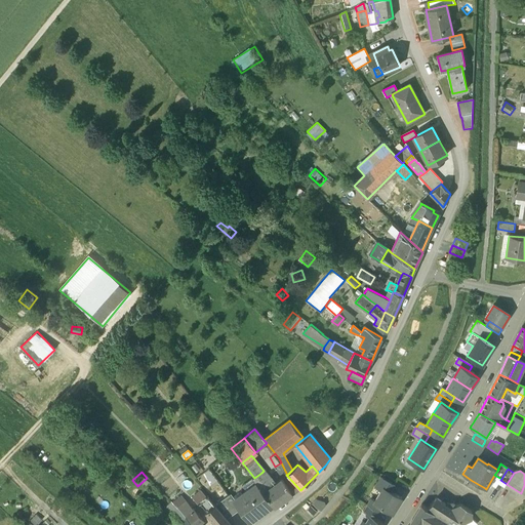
[(254,478),(253,479),(256,484),(261,490),(271,483),(261,473),(254,478)]
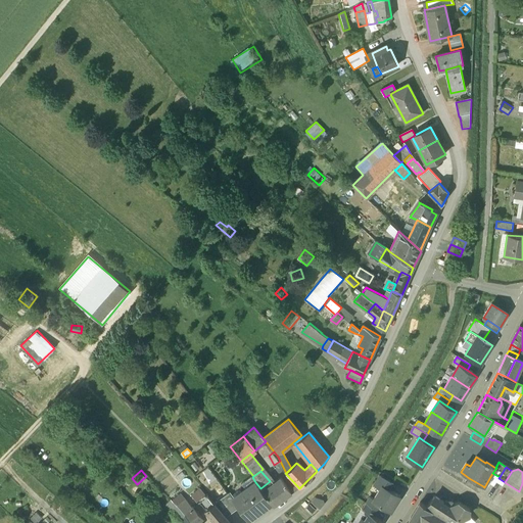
[(285,473),(281,477),(291,492),(299,488),(285,473)]
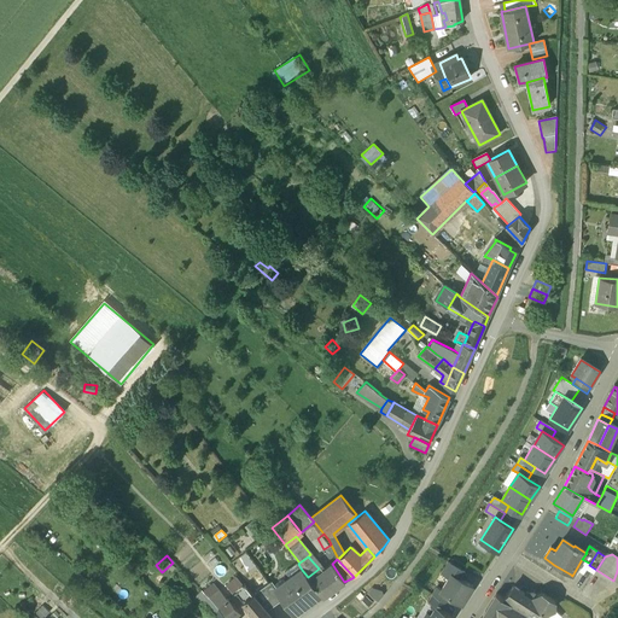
[(465,572),(449,561),(442,573),(448,578),(452,575),(460,579),(465,572)]
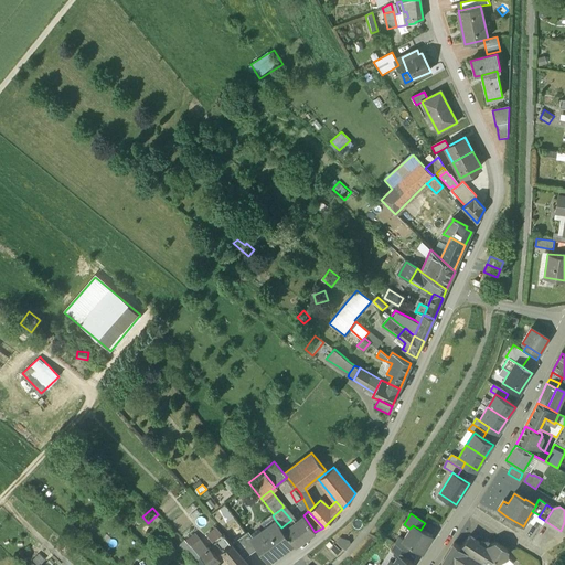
[(294,523),(284,530),(294,544),(295,546),(315,532),(304,515),(294,523)]
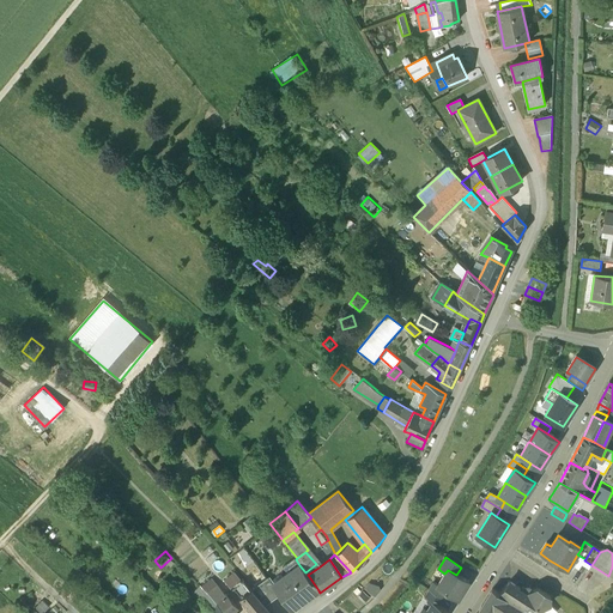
[(566,570),(550,560),(545,568),(562,578),(566,570)]
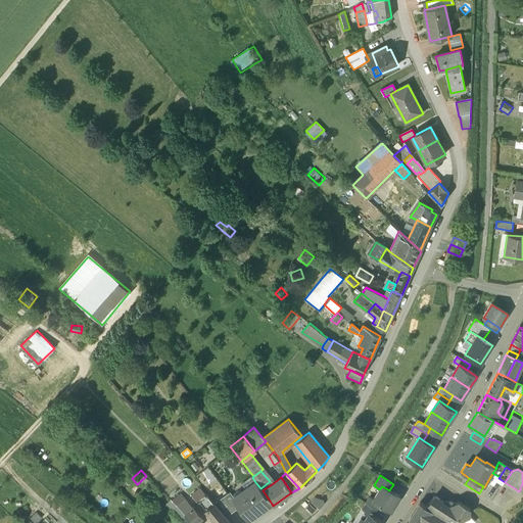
[(272,484),(270,481),(260,488),(263,490),(272,484)]
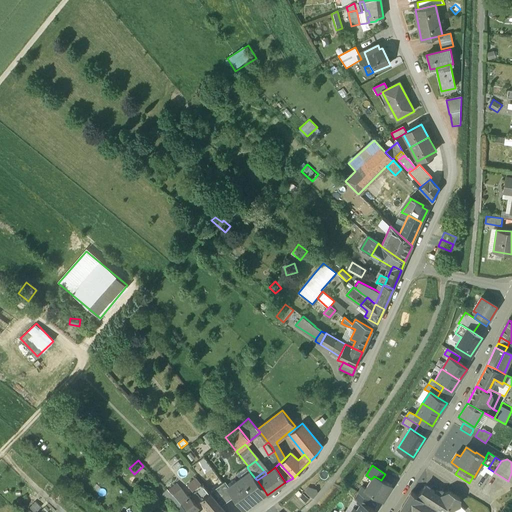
[(255,478),(250,472),(228,487),(228,488),(235,497),(244,509),(266,493),(257,480),(255,478)]
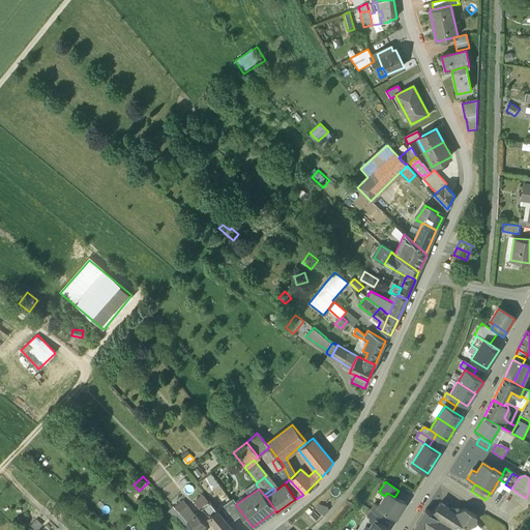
[(394,497),(387,493),(384,496),(378,505),(378,506),(386,512),(396,519),(406,504),(394,497)]
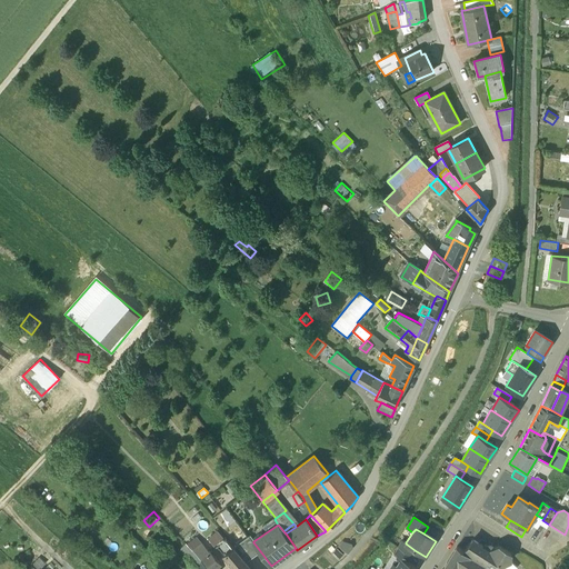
[(208,538),(213,546),(223,538),(218,531),(208,538)]
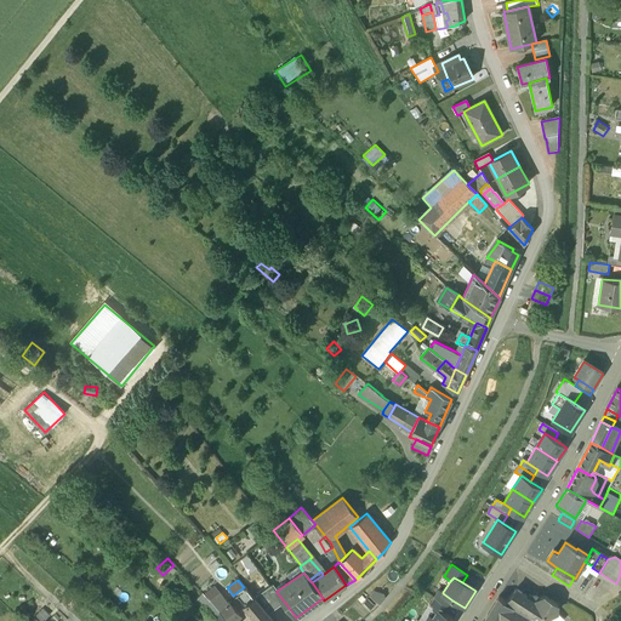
[(273,585),(255,598),(262,607),(268,615),(285,603),(277,592),(277,591),(273,585)]
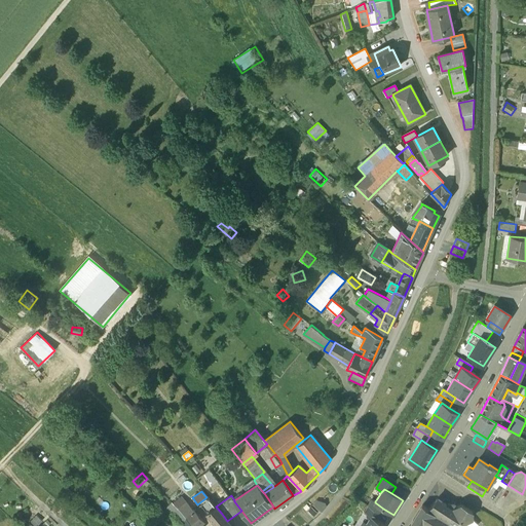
[(180,497),(173,504),(178,511),(183,506),(187,511),(183,515),(186,518),(193,512),(196,510),(187,500),(185,502),(180,497)]
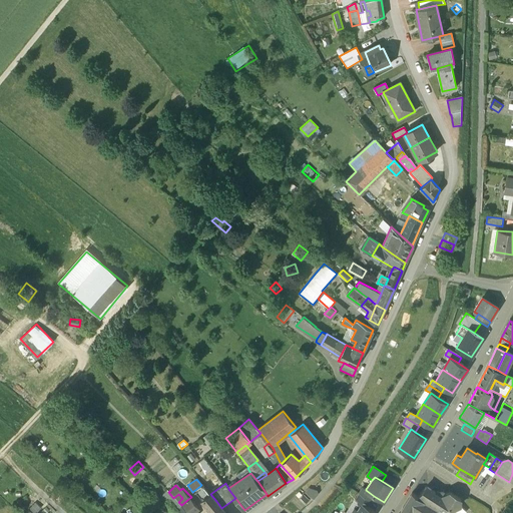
[(316,489),(312,486),(307,491),(314,498),(321,490),(317,487),(316,489)]
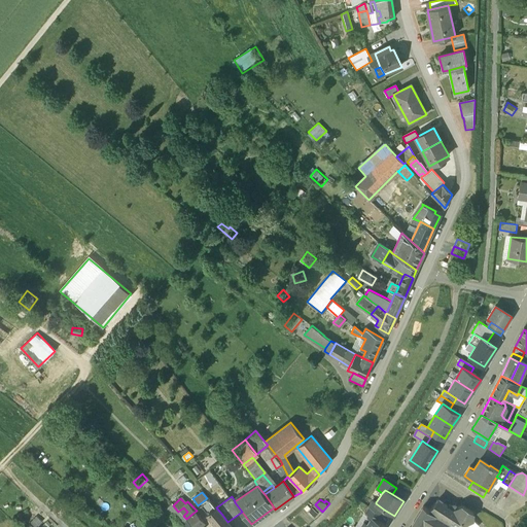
[(376,502),(373,500),(369,506),(381,515),(384,510),(376,503),(376,502)]
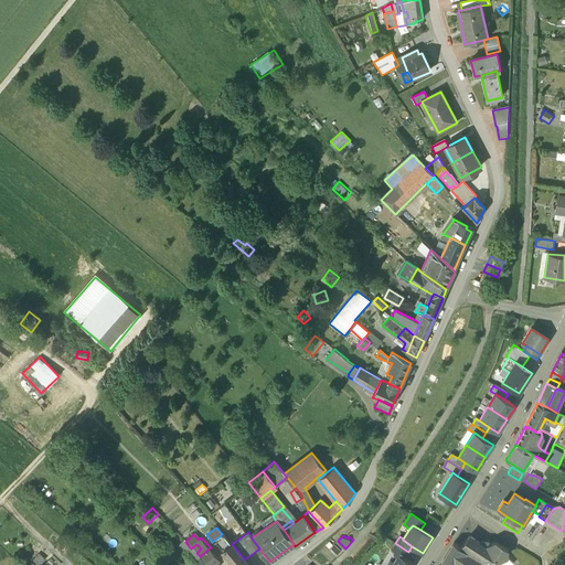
[(496,543),(490,545),(489,543),(480,543),(480,544),(469,536),(460,548),(486,564),(494,564),(499,561),(507,558),(508,551),(496,543)]
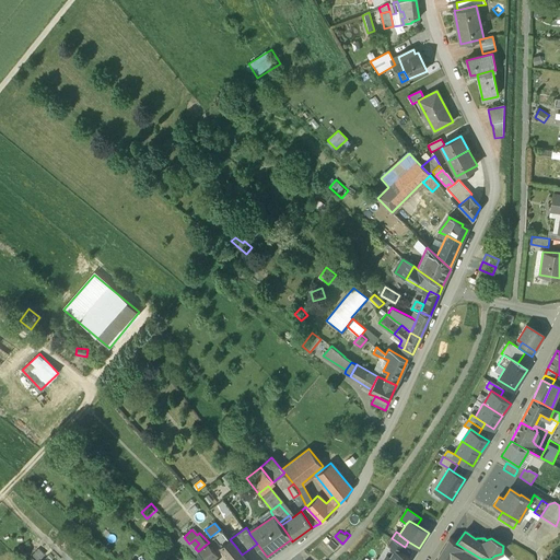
[(331,548),(336,543),(327,536),(323,541),(331,548)]
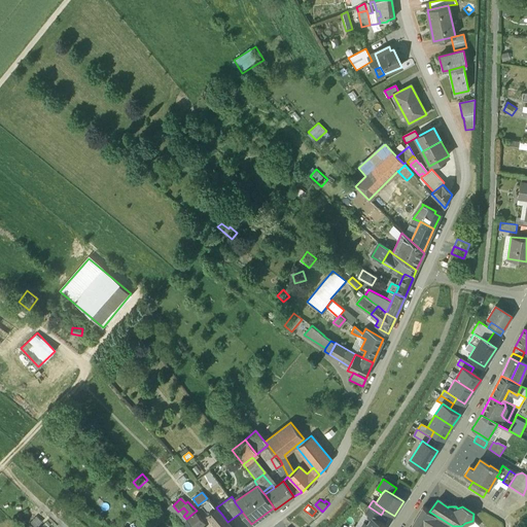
[(173,505),(168,510),(175,516),(178,512),(173,505)]
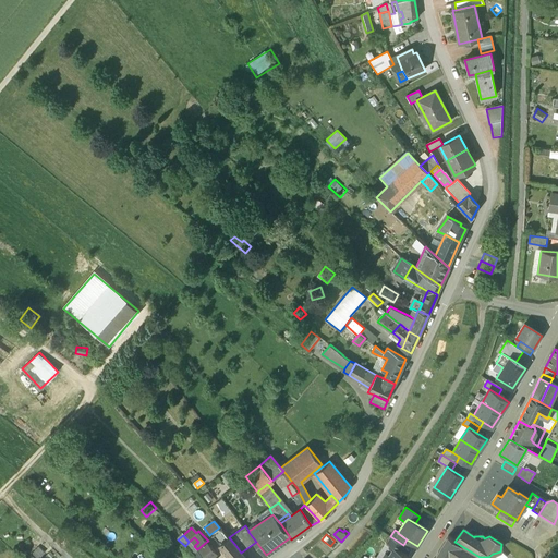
[(403,545),(390,536),(386,544),(390,546),(390,545),(399,552),(403,545)]
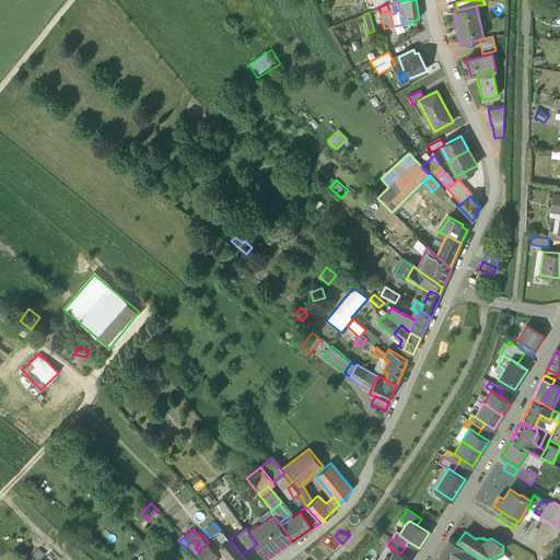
[(195,539),(189,544),(195,548),(199,544),(195,539)]
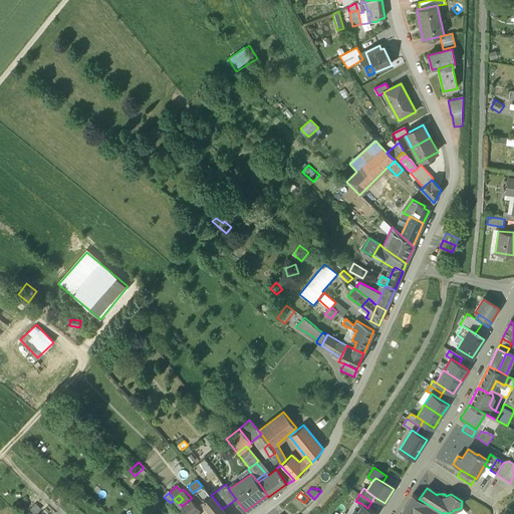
[(211,495),(205,500),(204,498),(201,500),(208,509),(217,502),(211,495)]
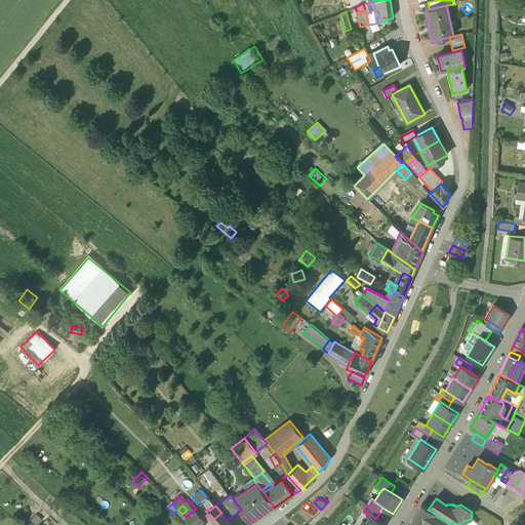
[(451,524),(428,510),(421,506),(408,524),(419,524),(421,522),(426,524),(451,524)]
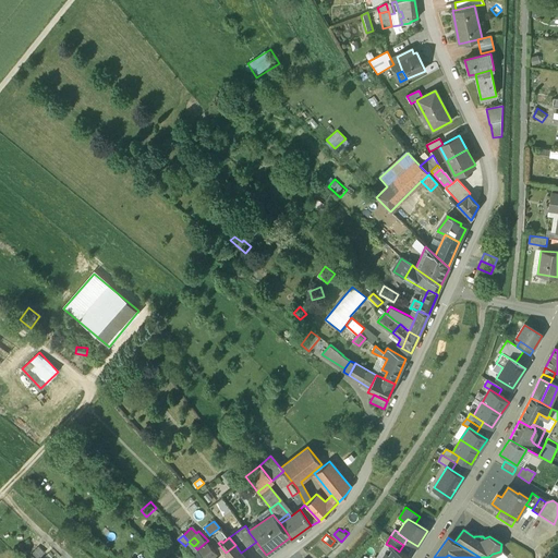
[(194,546),(189,542),(185,546),(183,548),(193,557),(204,557),(198,550),(197,549),(194,546)]
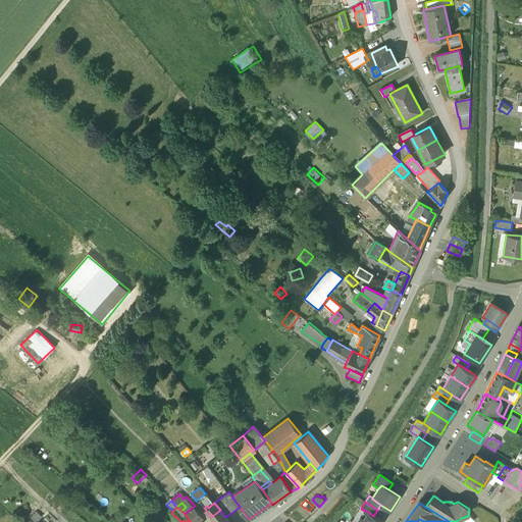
[(192,508),(185,514),(186,515),(191,521),(196,521),(197,521),(201,518),(192,508)]
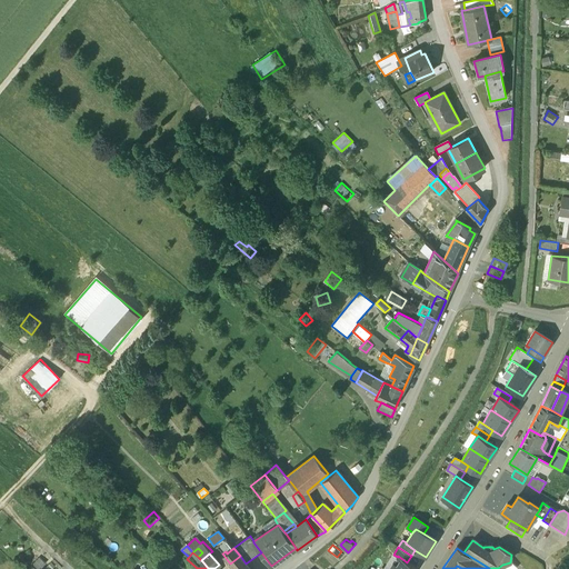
[(250,568),(246,563),(240,556),(230,563),(235,568),(250,568)]
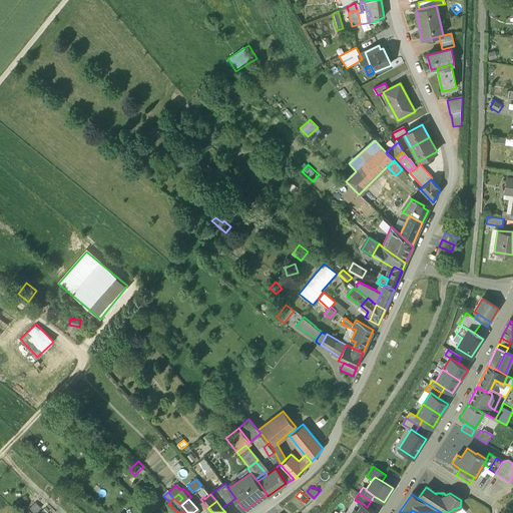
[(351,512),(375,512),(376,512),(367,507),(359,501),(359,502),(351,512)]
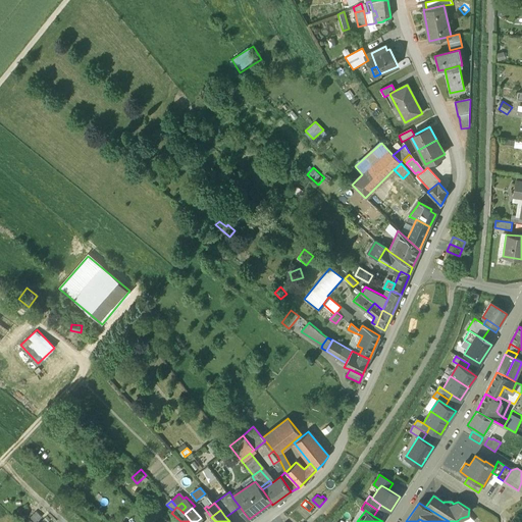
[(37,521),(43,517),(37,511),(24,521),(37,521)]
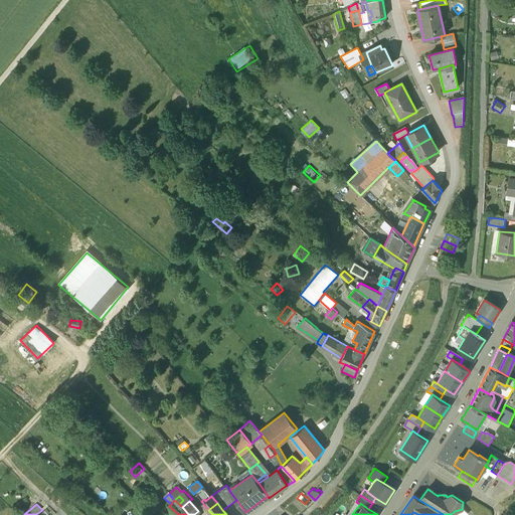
[(178,514),(169,506),(162,509),(155,514),(178,514)]
